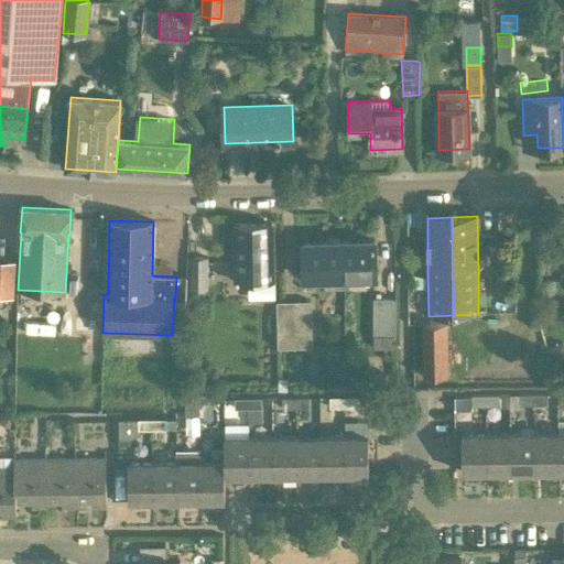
[(272,223),(235,224),(236,281),(273,280),(272,223)]
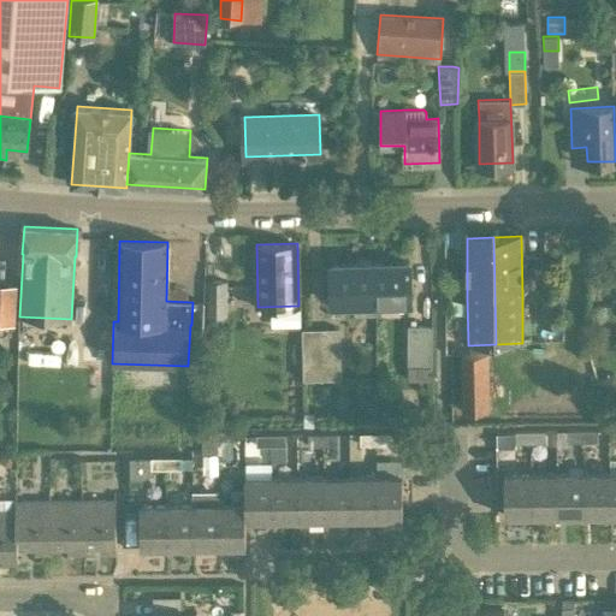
[(374,262),(331,265),(332,303),(354,302),(375,302),(374,262)]
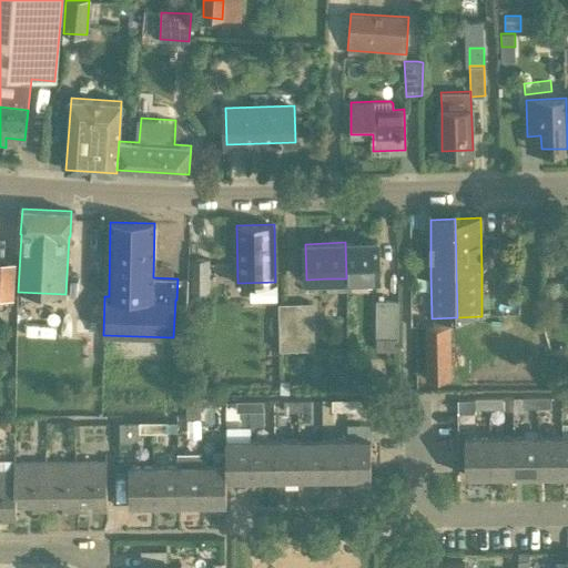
[(377,242),(345,242),(346,279),(378,277),(377,242)]
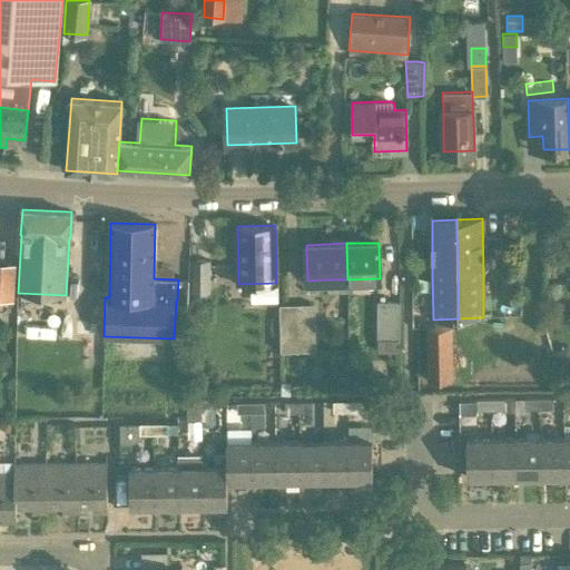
[(194,259),(193,293),(195,293),(208,293),(209,293),(209,259),(194,259)]
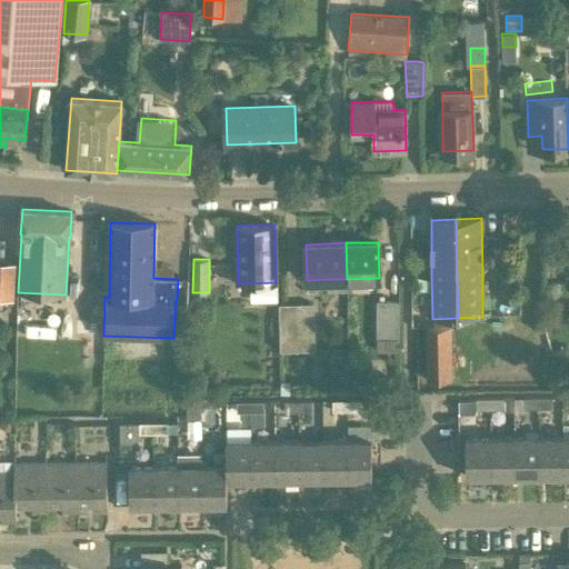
[(0,261),(0,297),(15,299),(15,292),(16,262),(15,262),(0,261)]
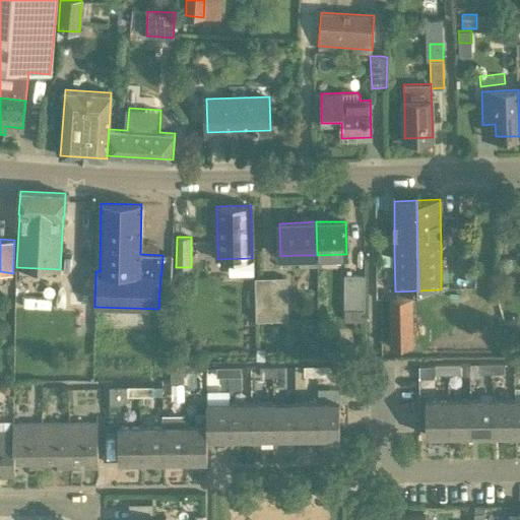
[(345,274),(345,307),(364,307),(364,274),(345,274)]
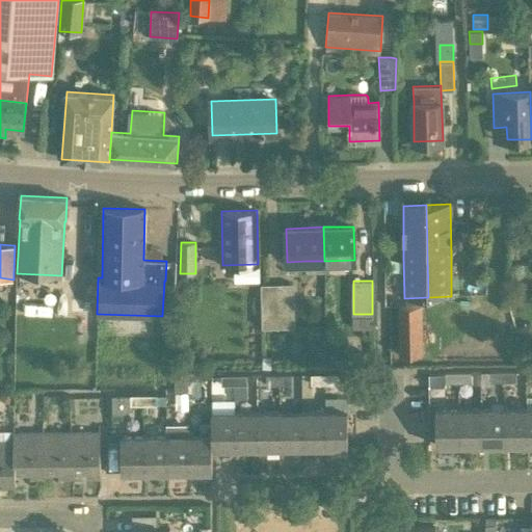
[(292,285),(260,285),(261,326),(293,326),(292,285)]
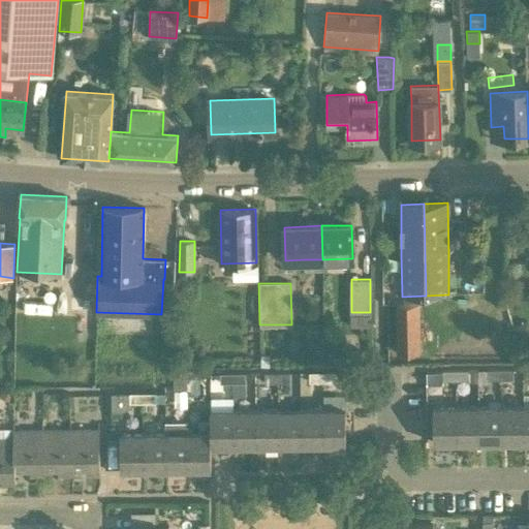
[(73,287),(72,337),(93,338),(94,288),(73,287)]
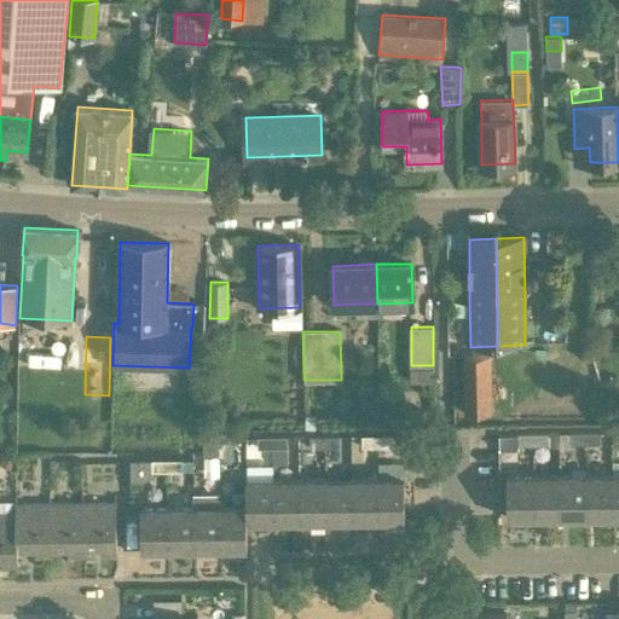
[(492,352),(464,352),(466,418),(495,418),(492,352)]
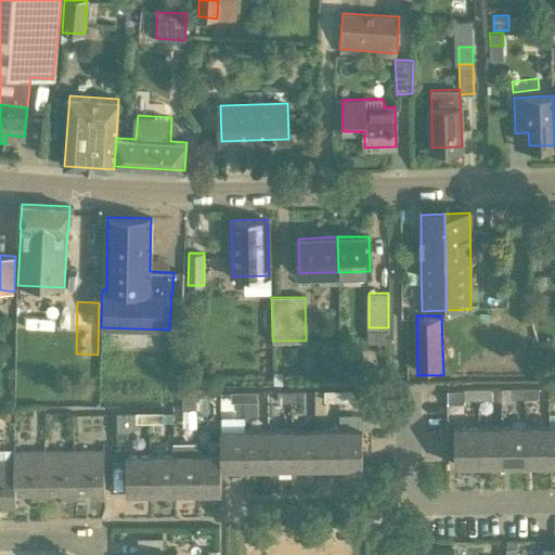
[(209,385),(195,386),(196,397),(210,396),(209,385)]
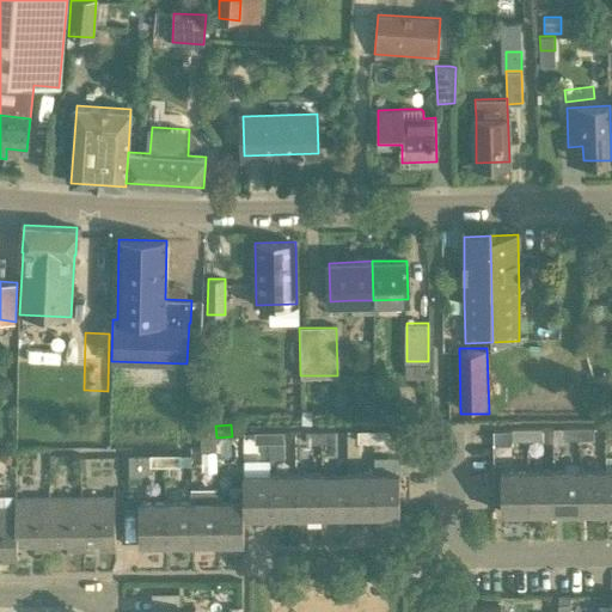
[(215,426),(200,426),(201,438),(201,452),(216,452),(216,438),(215,426)]
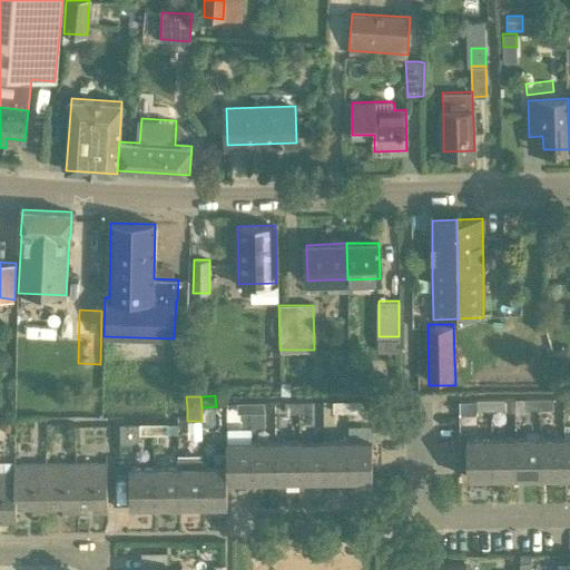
[(539,397),(526,399),(526,410),(539,409),(539,397)]
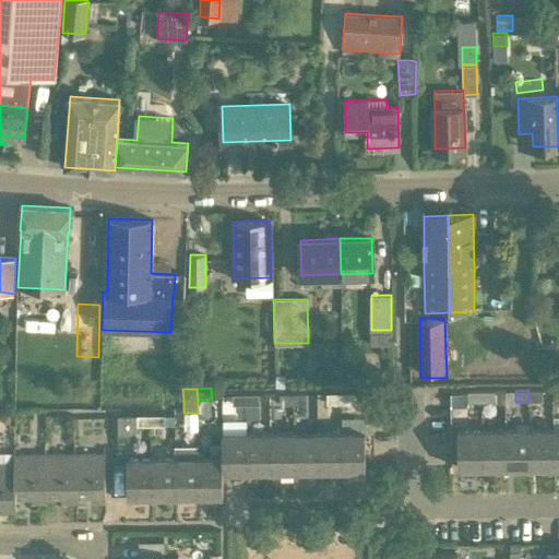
[(542,390),(528,390),(528,401),(542,401),(542,390)]
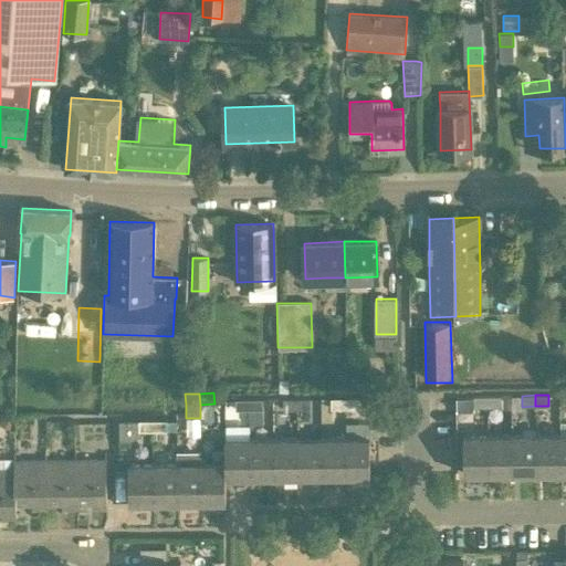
[(486,396),(473,396),(473,406),(473,407),(488,407),(486,396)]
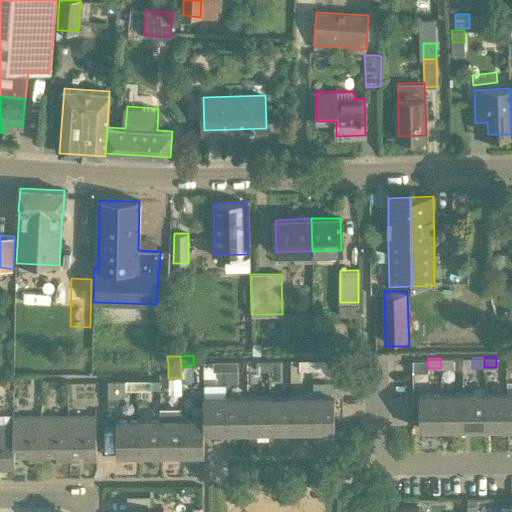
[(453,358),(440,358),(441,368),(453,368),(453,358)]
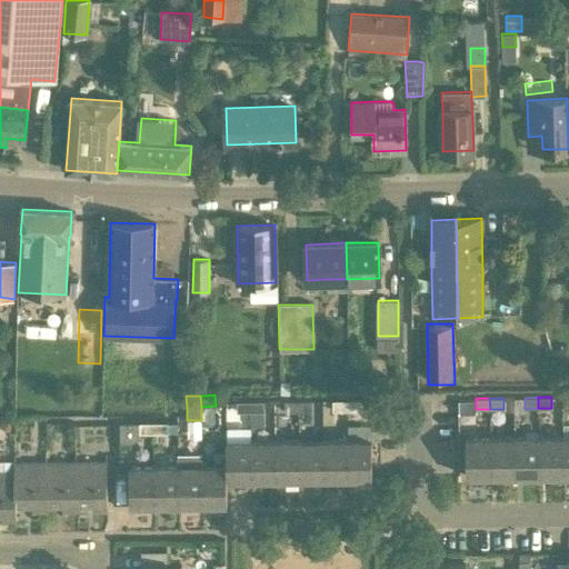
[(347,400),(332,400),(332,411),(347,411),(347,400)]
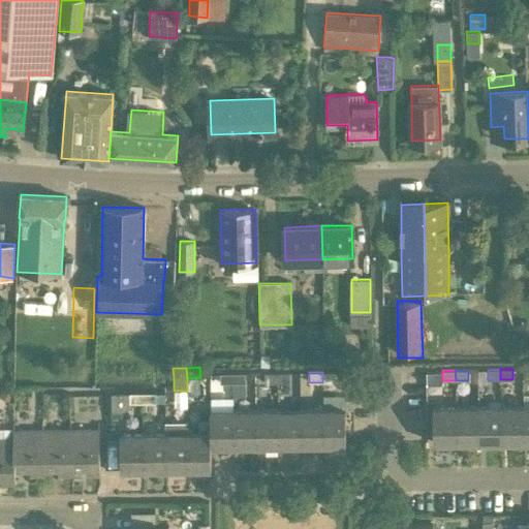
[(336,372),(322,372),(322,382),(336,382),(336,372)]
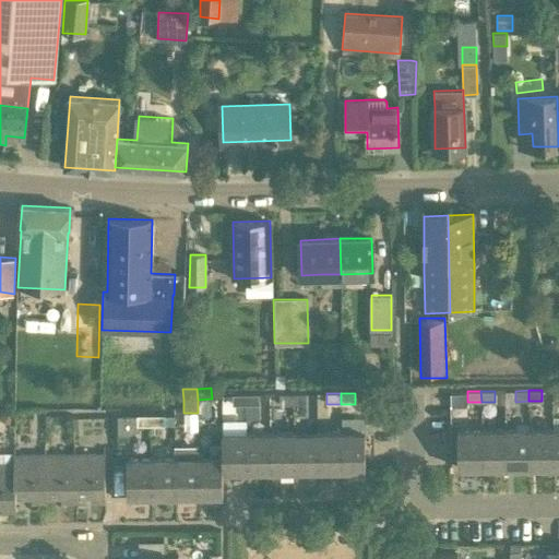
[(246,394),(233,395),(233,406),(247,405),(246,394)]
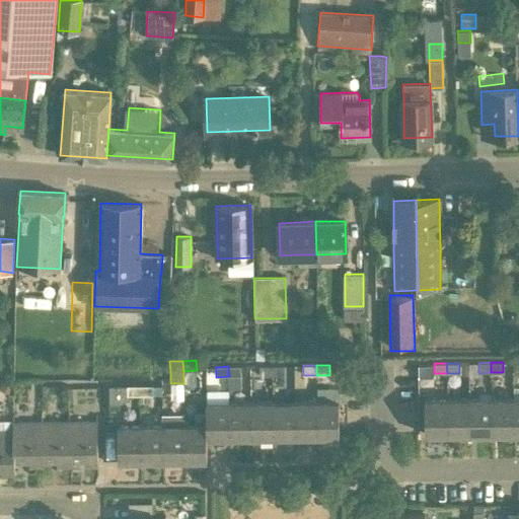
[(241,366),(228,366),(229,376),(241,376),(241,366)]
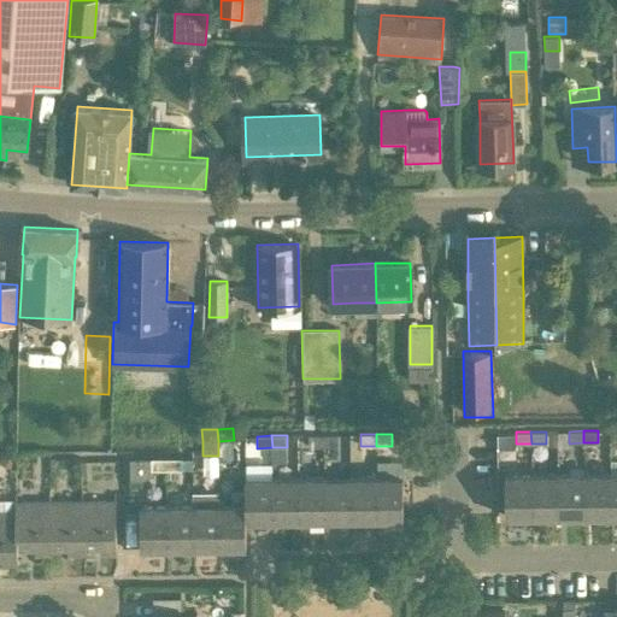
[(324,435),(309,435),(309,447),(324,447),(324,435)]
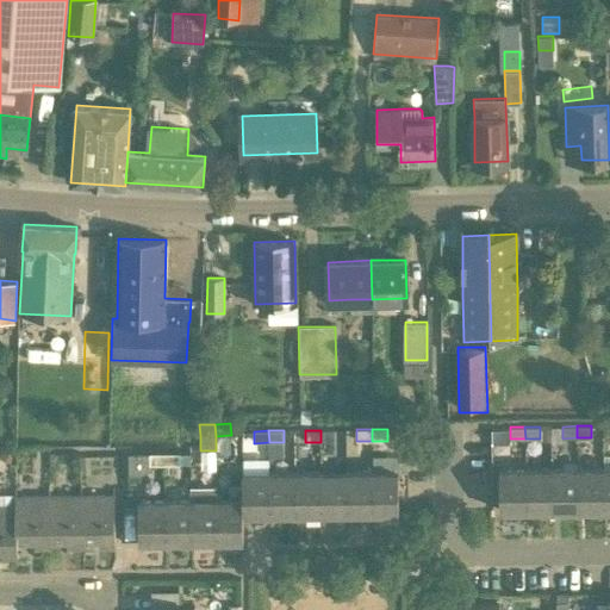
[(335,430),(321,430),(321,442),(336,442),(335,430)]
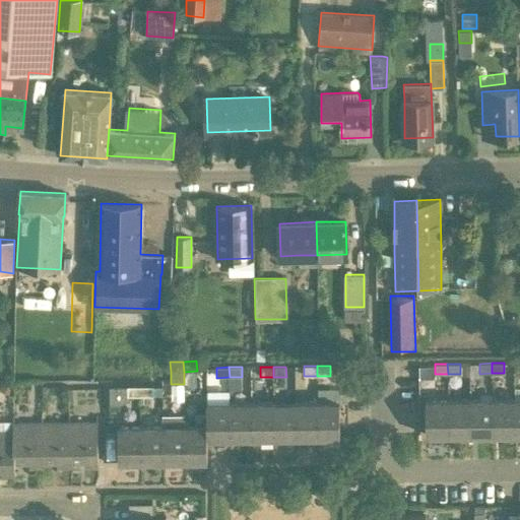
[(4,382),(1,389),(10,393),(13,386),(4,382)]
